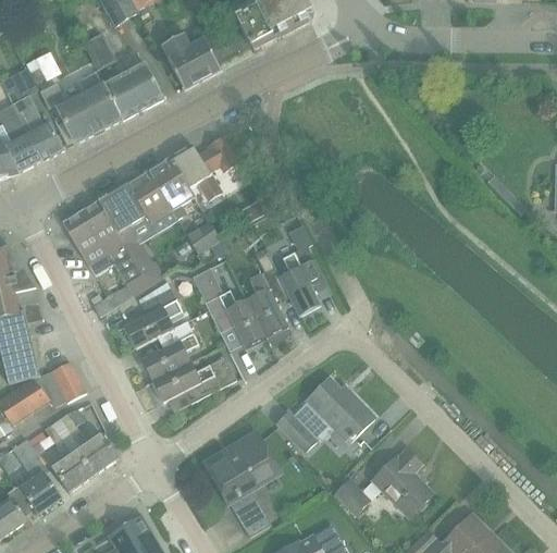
[(100,0),(115,27),(139,13),(132,0),(100,0)]
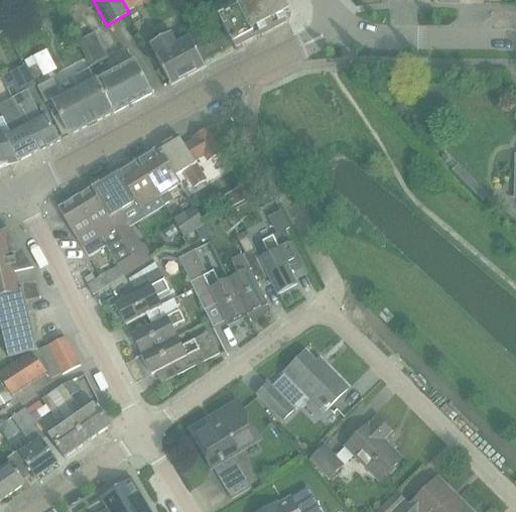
[(142,1),(141,0),(122,0),(129,12),(130,12),(128,9),(142,1)]
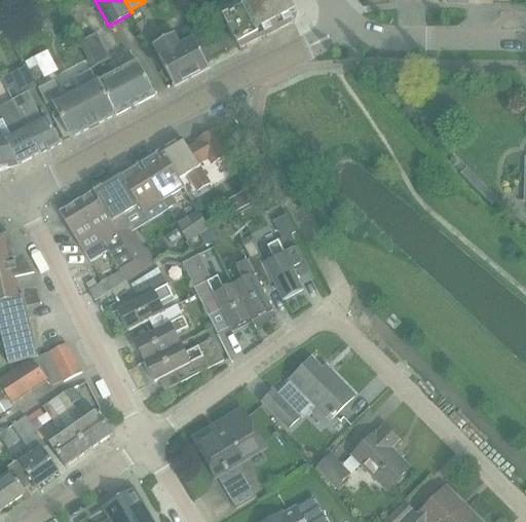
[(215,0),(226,23),(237,43),(239,48),(294,20),(297,10),(291,0),(215,0)]
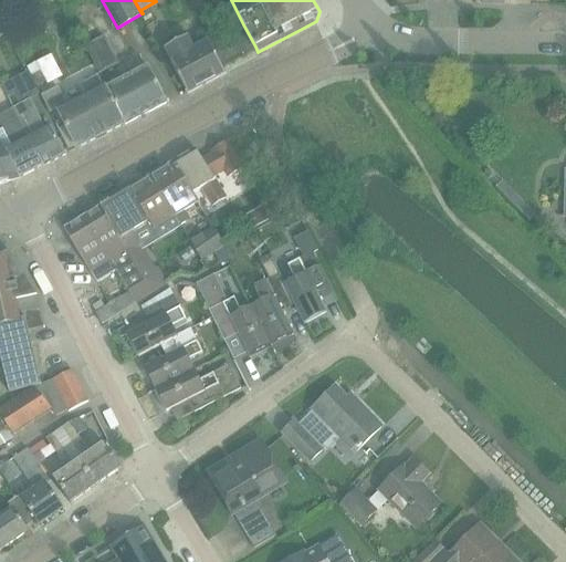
[(222,64),(255,47),(243,24),(210,41),(207,37),(195,43),(189,33),(164,47),(187,90),(224,70),(222,64)]
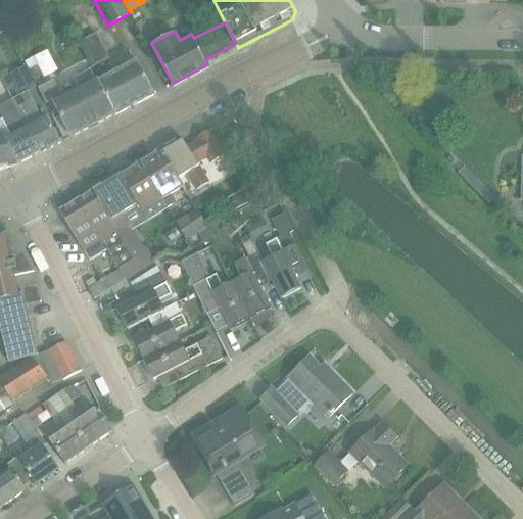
[(97,31),(79,40),(91,65),(99,61),(110,56),(97,31)]
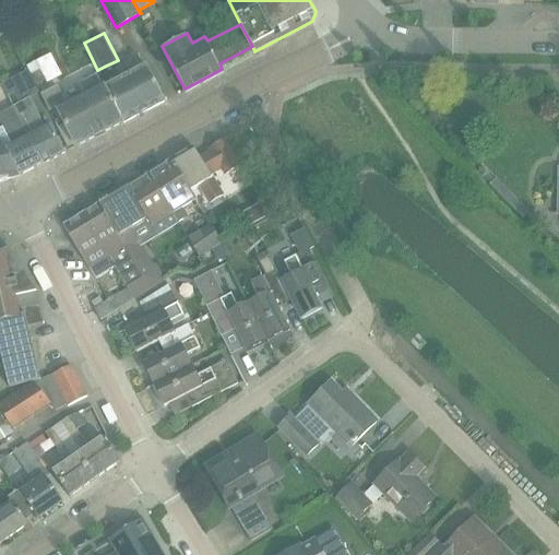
[(164,98),(154,80),(146,65),(110,82),(108,78),(111,77),(106,66),(97,70),(95,72),(120,121),(164,98)]
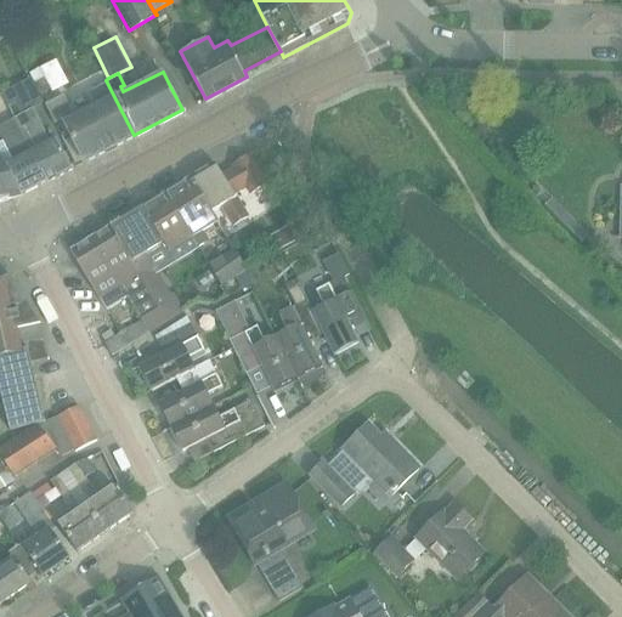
[(45,77),(35,81),(41,92),(51,88),(45,77)]
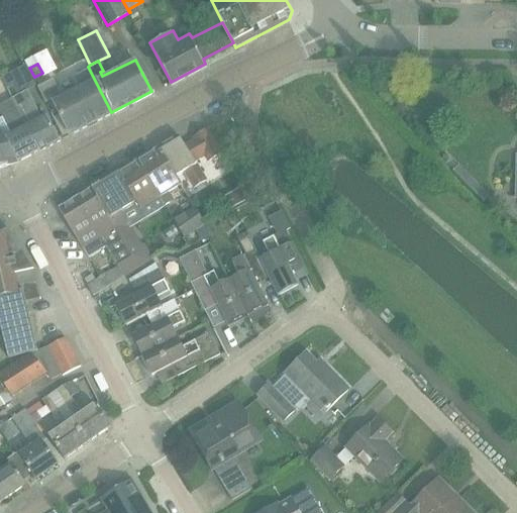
[(53,97),(62,115),(71,132),(111,112),(88,67),(72,75),(78,85),(61,94),(53,79),(39,85),(47,100),(53,97)]
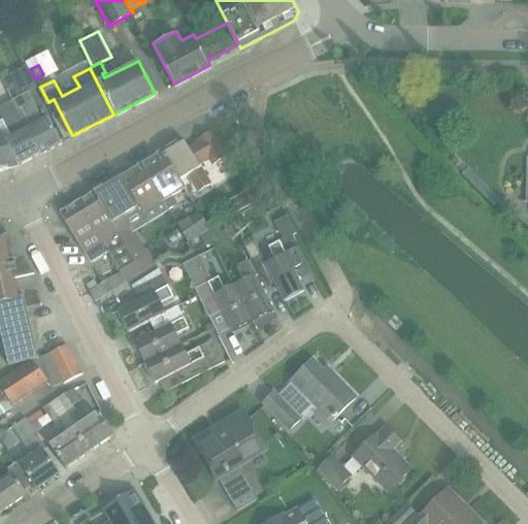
[(37,154),(61,141),(48,117),(43,119),(28,90),(19,95),(8,73),(2,76),(13,98),(9,100),(9,101),(37,154)]
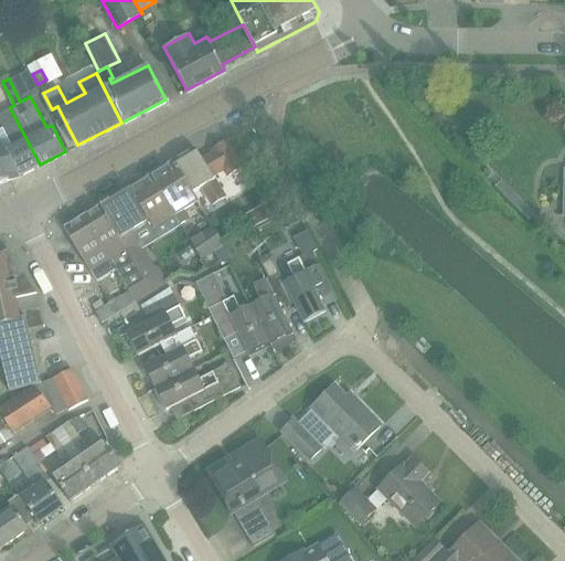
[(19,175),(40,165),(10,108),(10,107),(2,112),(0,107),(0,143),(3,150),(18,176),(19,175)]
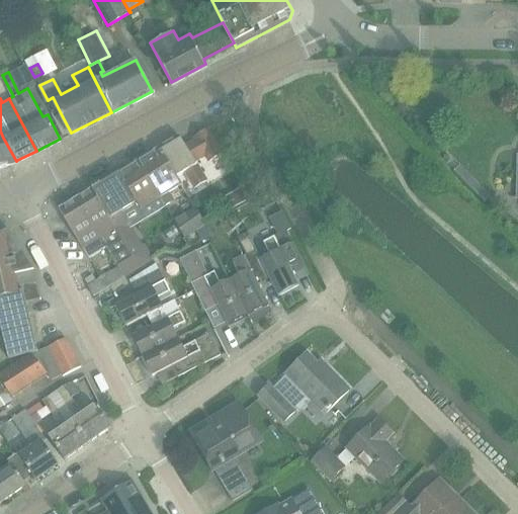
[(222,149),(207,126),(193,135),(193,137),(184,143),(179,134),(157,147),(175,179),(179,185),(182,183),(177,175),(185,170),(195,185),(207,177),(196,162),(194,159),(204,152),(208,158),(222,149)]
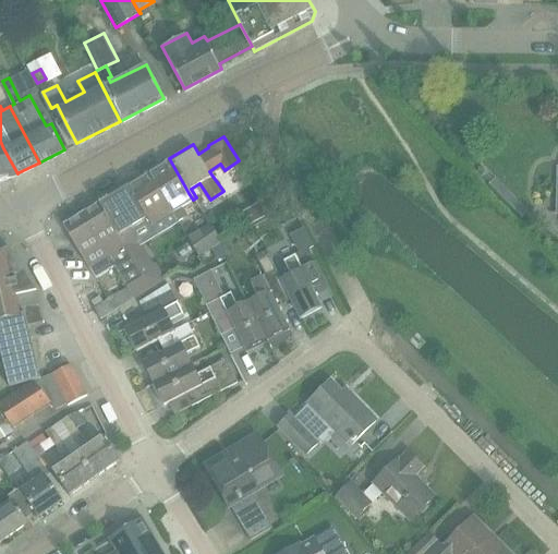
[(0,178),(17,173),(3,148),(0,141),(0,178)]
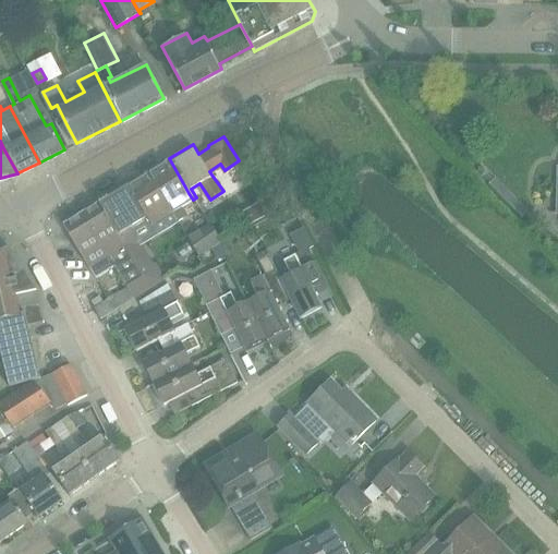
[(169,158),(148,171),(172,212),(173,212),(178,219),(186,215),(181,206),(193,200),(189,193),(169,158)]
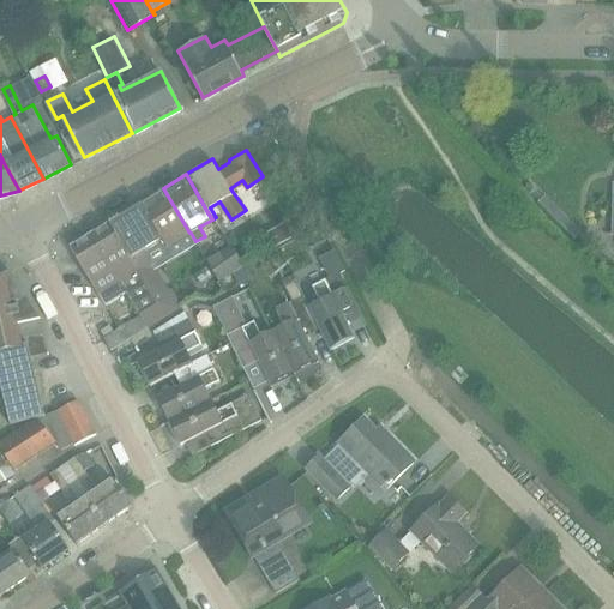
[(570,224),(533,187),(525,194),(563,231),(570,224)]
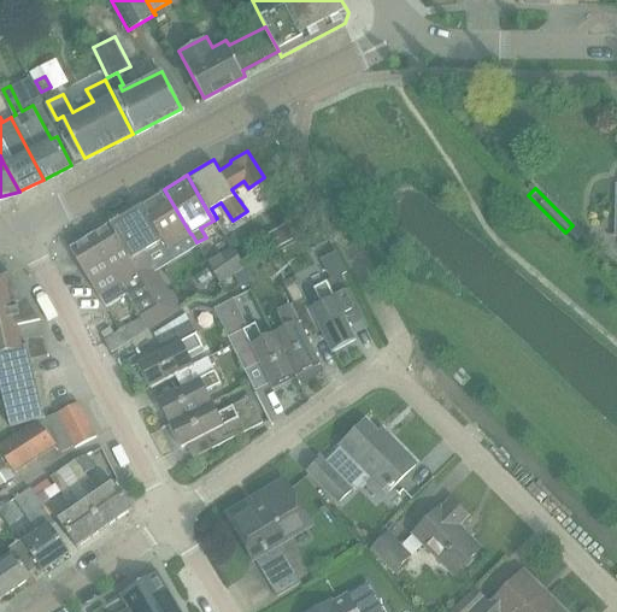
[(142,202),(163,240),(169,247),(191,234),(164,189),(142,202)]
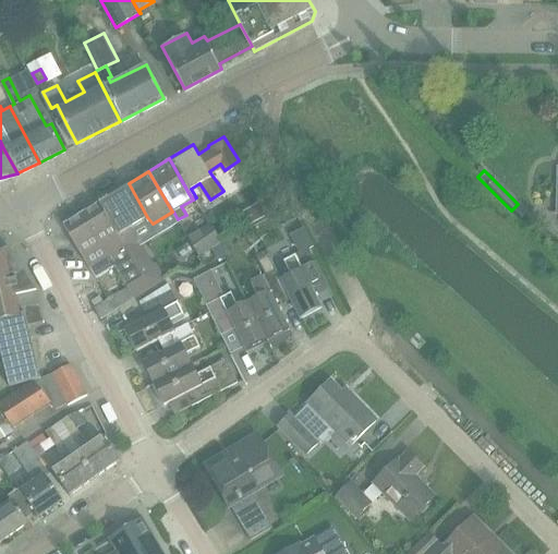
[(149,287),(158,281),(166,277),(156,260),(154,261),(140,239),(137,240),(130,228),(131,227),(147,217),(129,183),(108,196),(107,196),(99,201),(120,236),(137,266),(149,287)]
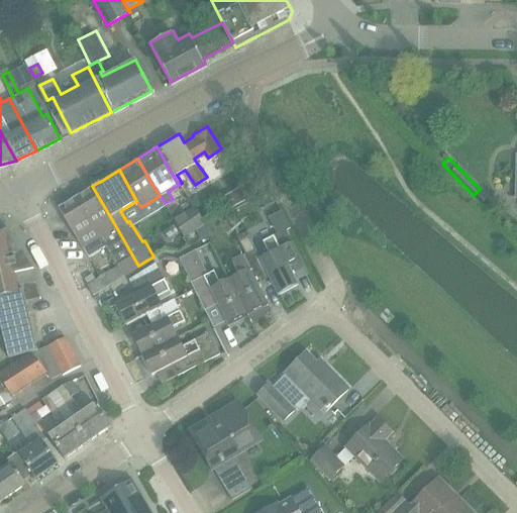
[(241,183),(229,190),(236,201),(248,194),(241,183)]
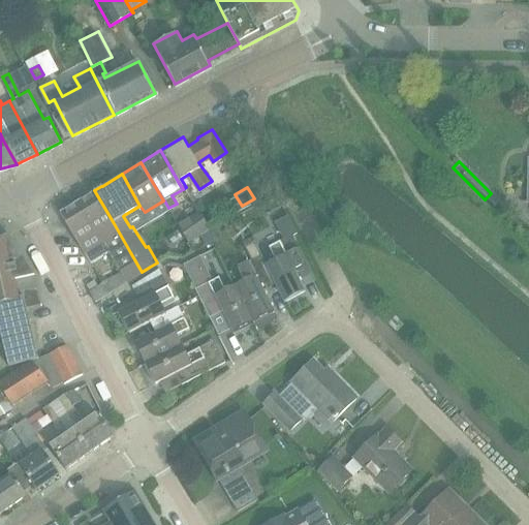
[(95,300),(142,272),(130,252),(114,223),(94,190),(61,211),(91,265),(101,259),(94,248),(93,249),(87,238),(96,233),(106,251),(109,250),(120,271),(89,289),(95,300)]
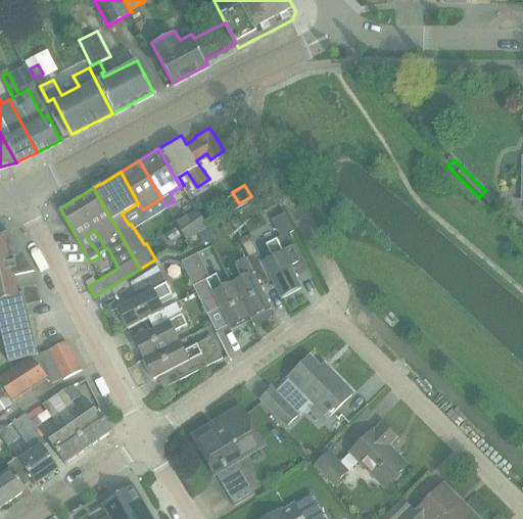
[(188,239),(208,225),(197,208),(177,223),(188,239)]
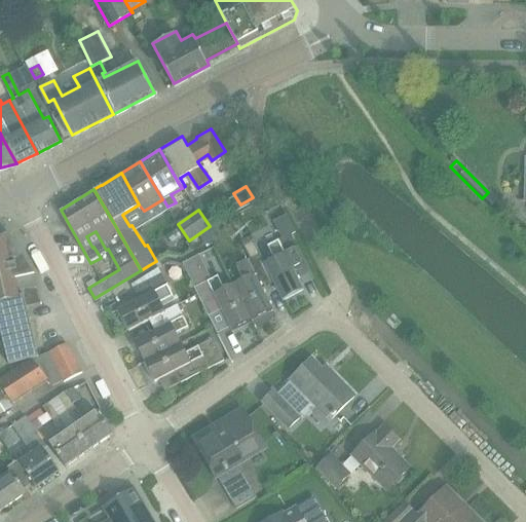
[(273,218),(283,235),(268,243),(274,256),(264,261),(271,275),(283,298),(303,287),(292,266),(305,259),(291,231),(295,229),(287,211),(273,218)]
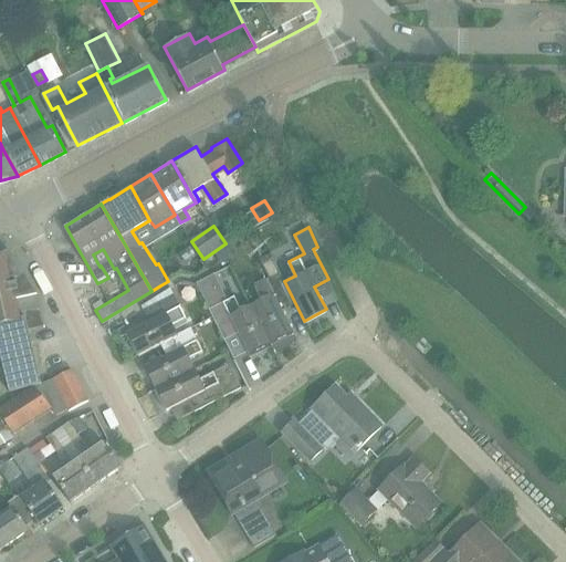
[(37,292),(10,249),(4,250),(4,251),(0,252),(0,354),(1,357),(0,357),(0,388),(1,396),(11,393),(11,389),(41,382),(28,329),(43,325),(40,306),(37,292)]
